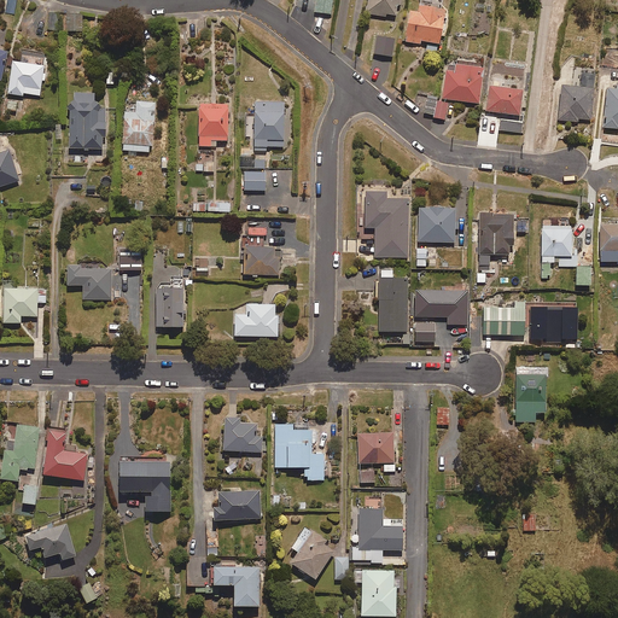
[(13,15),(16,0),(6,0),(4,12),(13,15)]
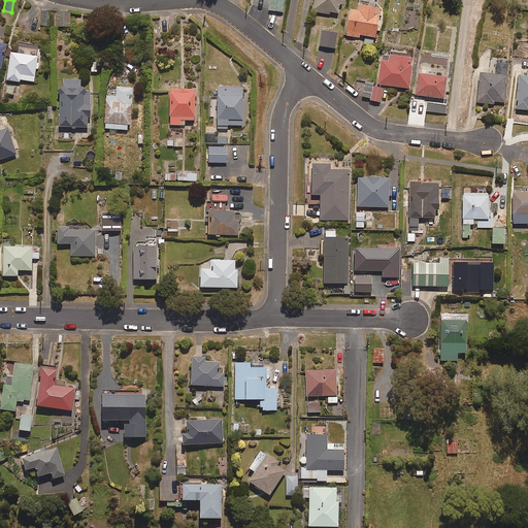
[(284,12),(285,0),(270,0),(269,10),(284,12)]
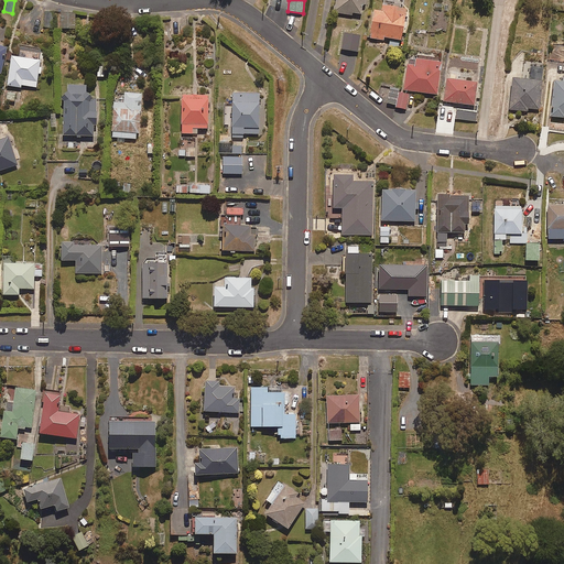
[(364,4),(364,0),(335,0),(333,13),(359,18),(361,4),(364,4)]
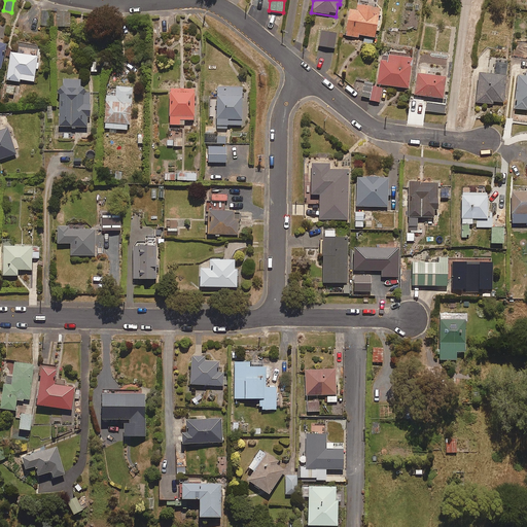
[(374,8),(375,0),(360,0),(360,6),(356,5),(355,11),(348,9),(344,36),(374,40),(378,9),(374,8)]
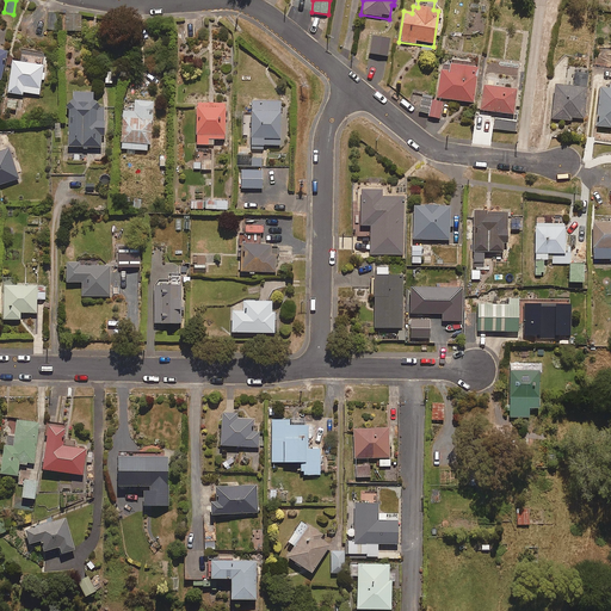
[(81,31),(81,13),(66,13),(66,31),(81,31)]
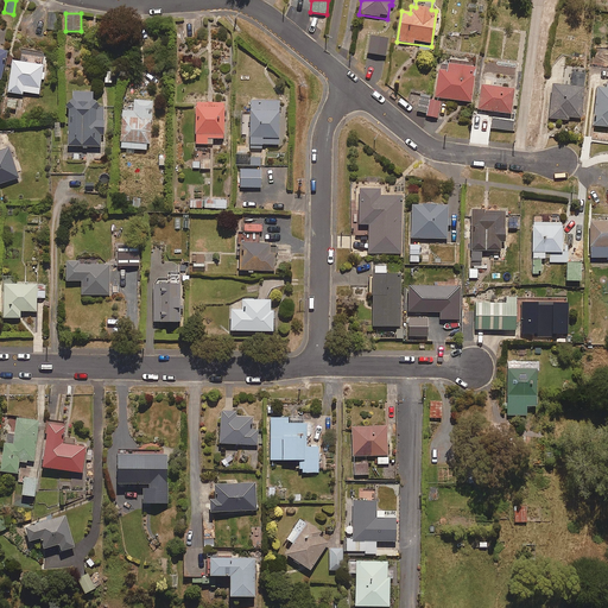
[(385,56),(387,39),(368,36),(366,54),(385,56)]
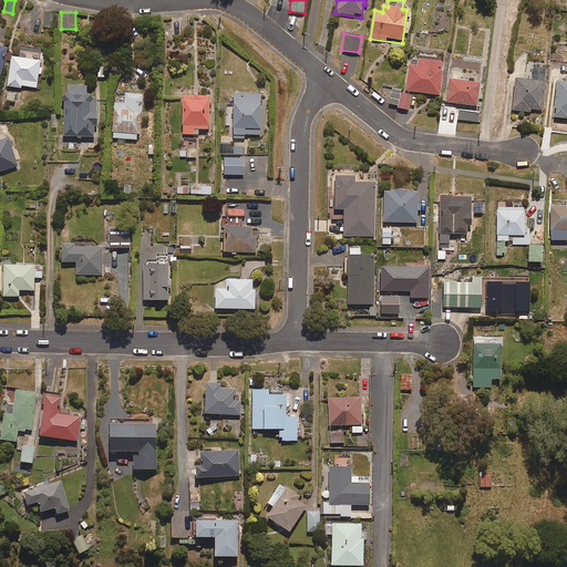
[(37,88),(41,60),(12,55),(8,86),(21,88),(21,85),(37,88)]
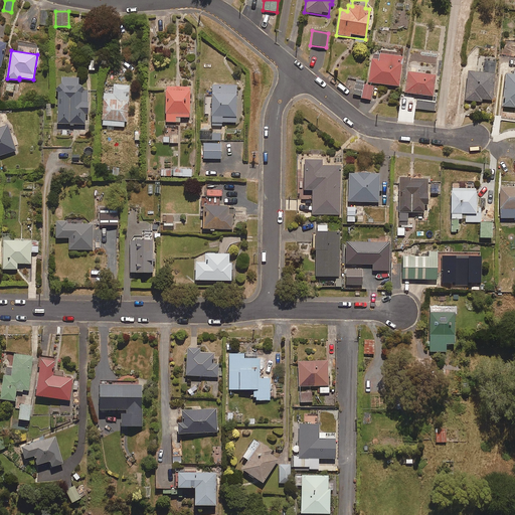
[(398,87),(401,57),(370,53),(367,82),(398,87)]
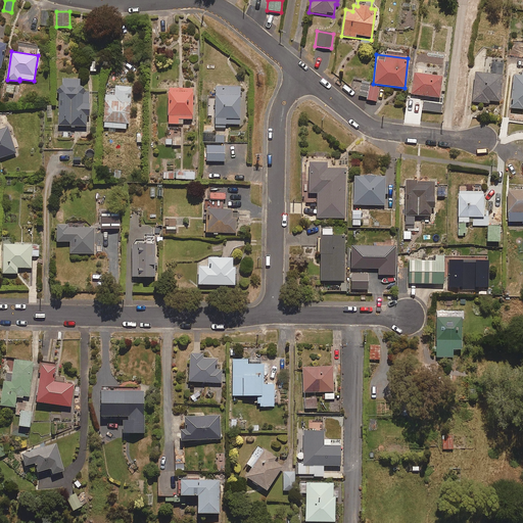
[(522,58),(514,57),(509,108),(522,109),(522,58)]
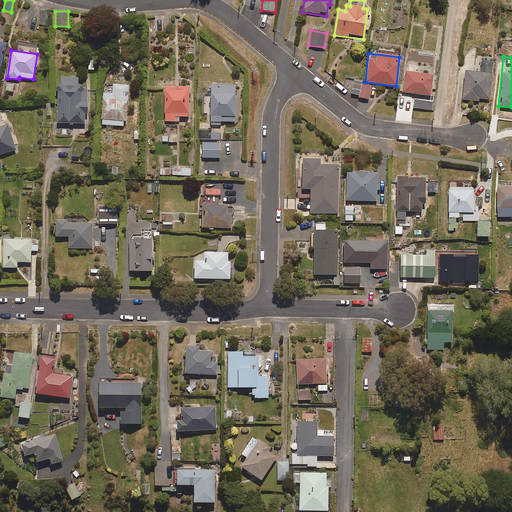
[(489,99),(490,66),(474,65),(474,72),(463,72),(462,100),(478,101),(478,99),(489,99)]
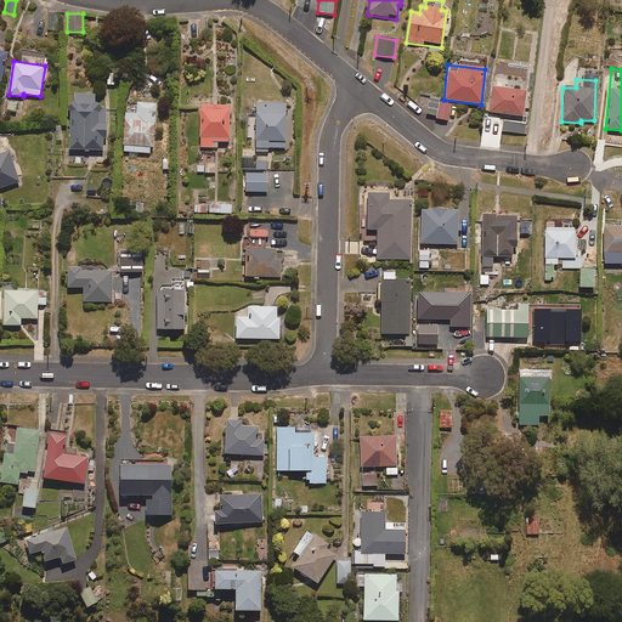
[(521,117),(525,92),(491,88),(487,112),(521,117)]
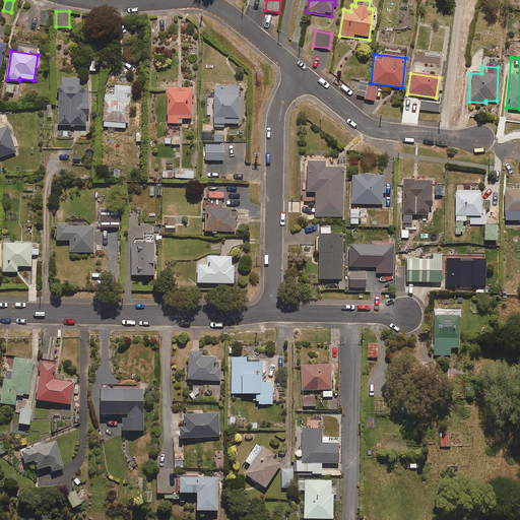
[(86,91),(79,85),(79,78),(62,78),(62,86),(58,86),(59,125),(86,125),(86,116),(89,115),(88,91),(86,91)]
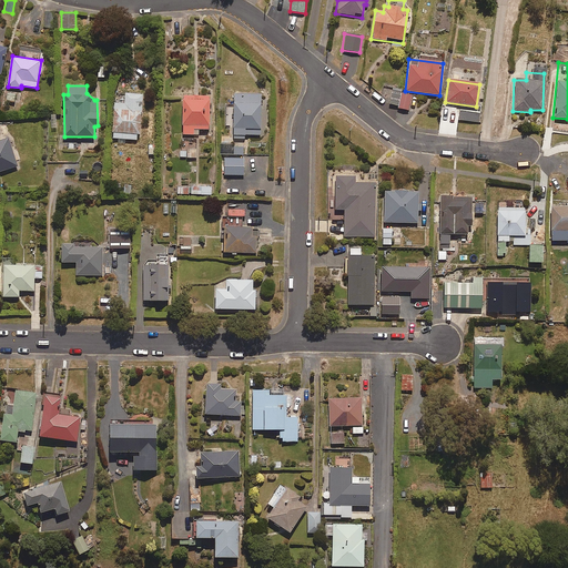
[(389,102),(392,89),(383,87),(379,99),(389,102)]
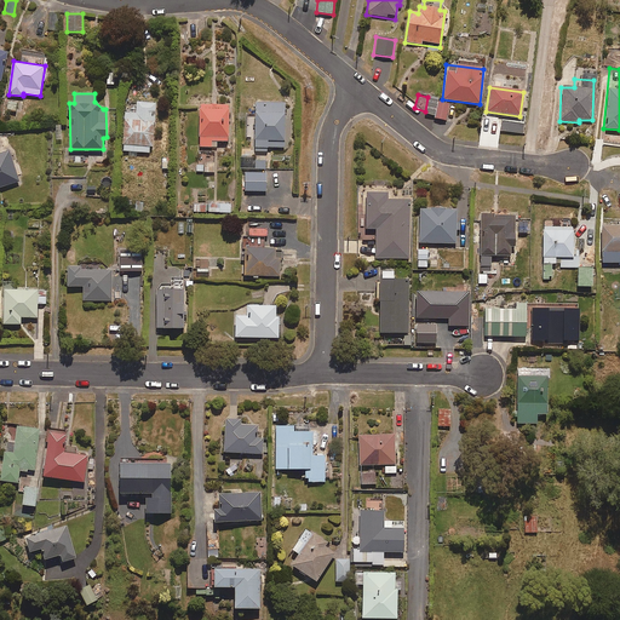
[(17,112),(18,102),(7,101),(6,110),(17,112)]
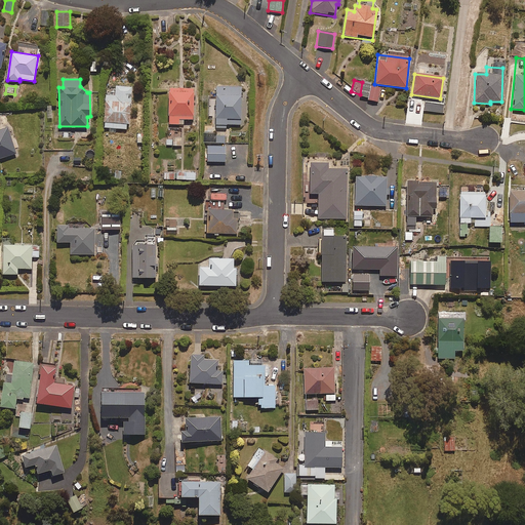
[(107,94),(104,127),(126,129),(127,124),(129,124),(132,87),(116,85),(115,95),(107,94)]
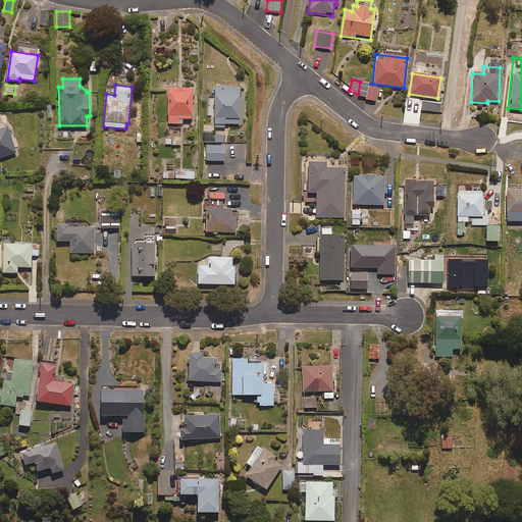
[(374,101),(377,88),(368,86),(366,100),(374,101)]
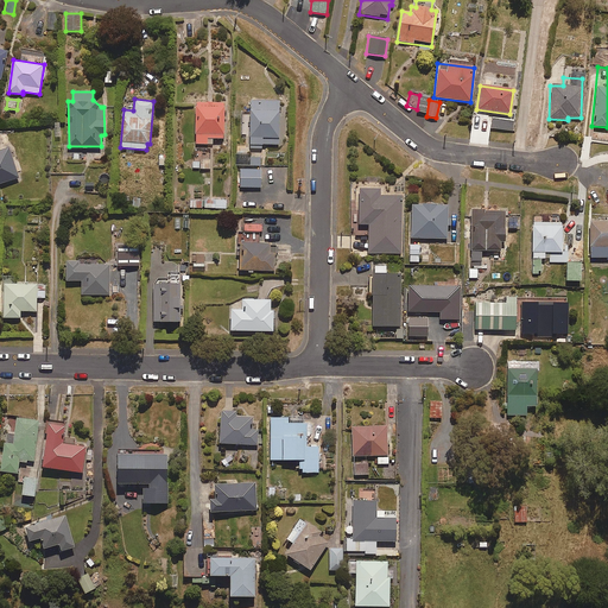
[(280,138),(279,101),(251,101),(251,124),(244,124),(244,137),(251,137),(251,149),(263,149),(263,144),(272,144),(272,138),(280,138)]
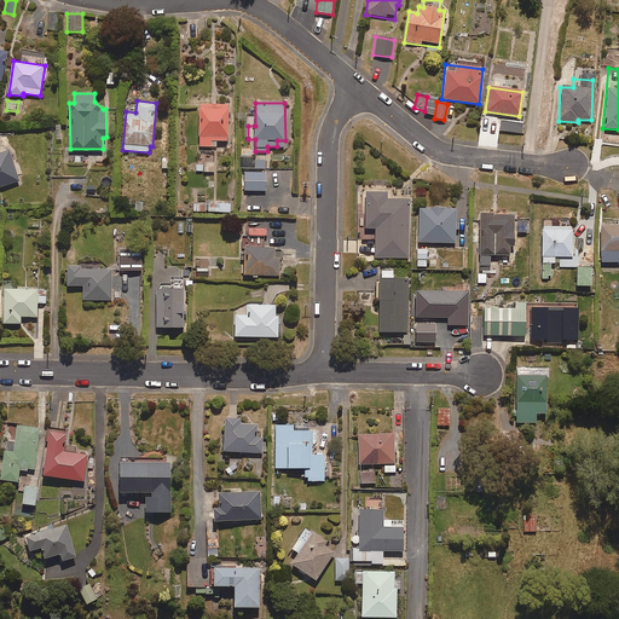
[(229,140),(229,104),(200,104),(200,146),(217,146),(217,140),(229,140)]
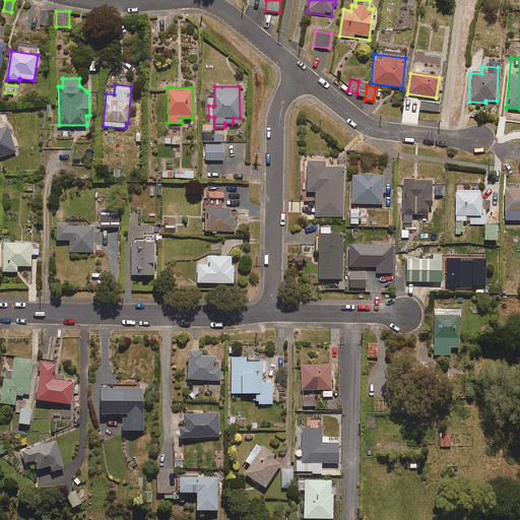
[(419,109),(420,98),(411,96),(410,108),(419,109)]
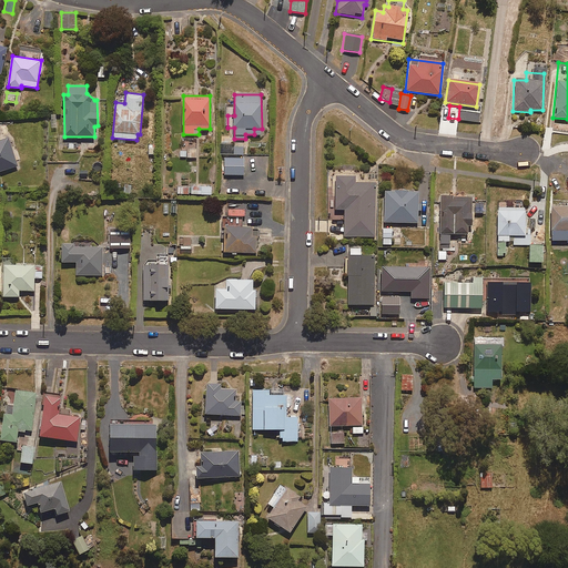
[(0,171),(17,165),(8,138),(0,139),(0,171)]
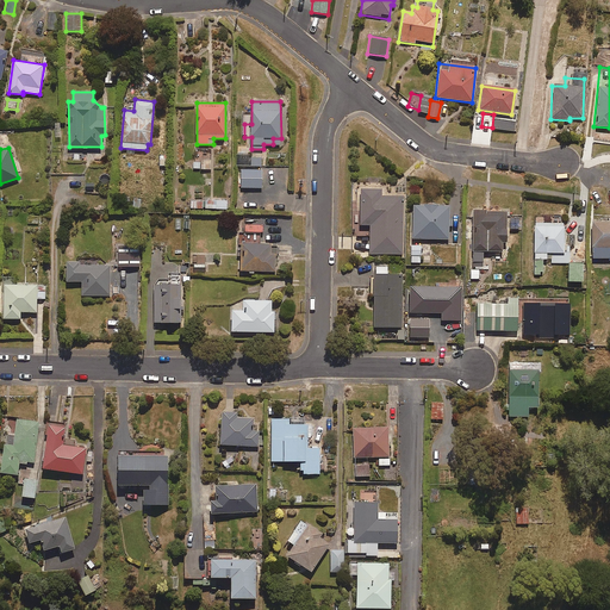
[(262,188),(262,170),(241,170),(241,187),(262,188)]
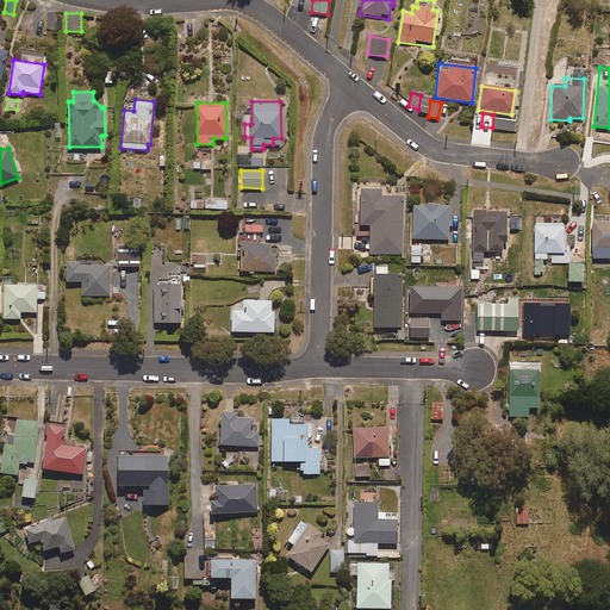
[(381,197),(381,190),(361,190),(361,225),(371,226),(371,254),(403,254),(404,197),(381,197)]
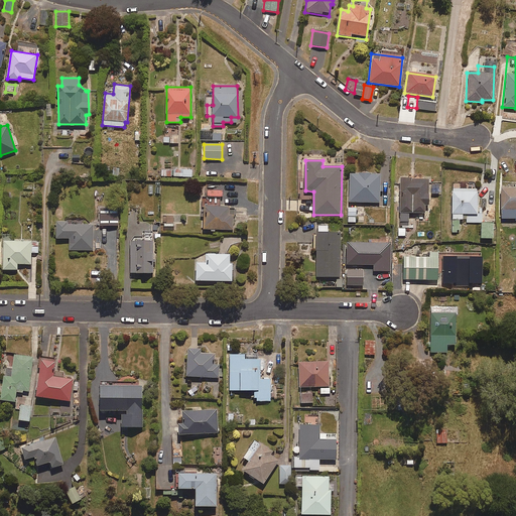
[(380,203),(381,173),(350,173),(350,202),(380,203)]
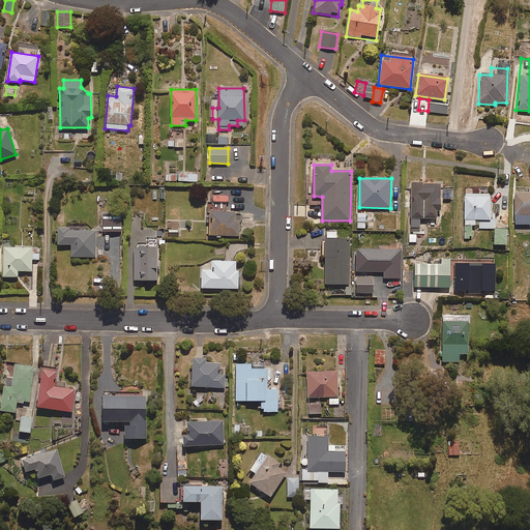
[(440,210),(441,184),(412,183),(411,233),(424,233),(424,225),(419,225),(420,218),(437,218),(437,210),(440,210)]
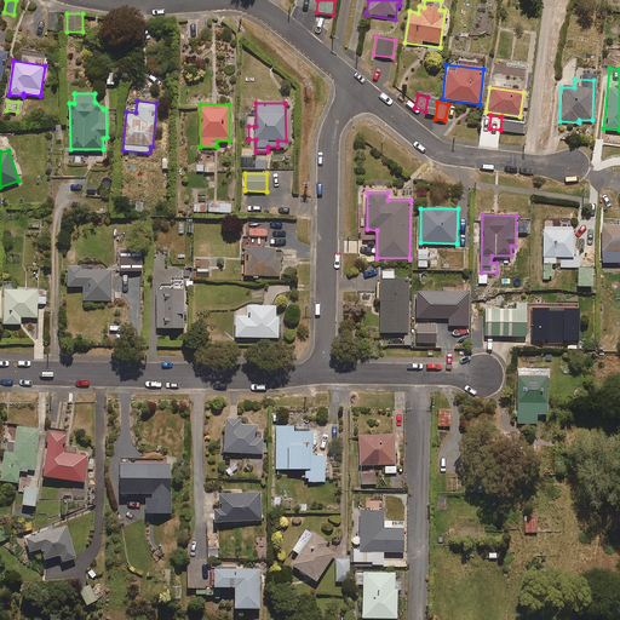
[(619,262),(619,225),(603,225),(602,262),(619,262)]
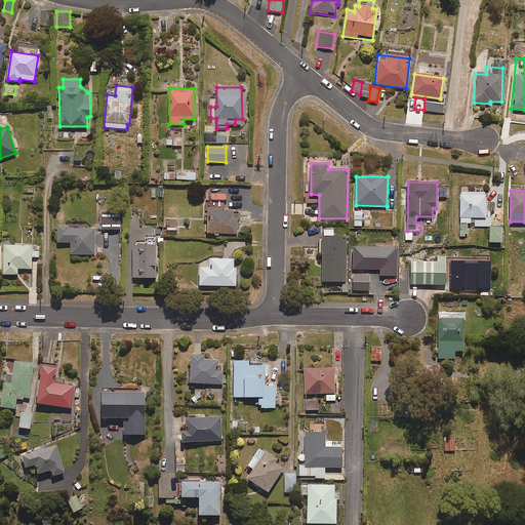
[(486,212),(486,192),(460,192),(459,236),(468,237),(468,226),(490,227),(490,212),(486,212)]
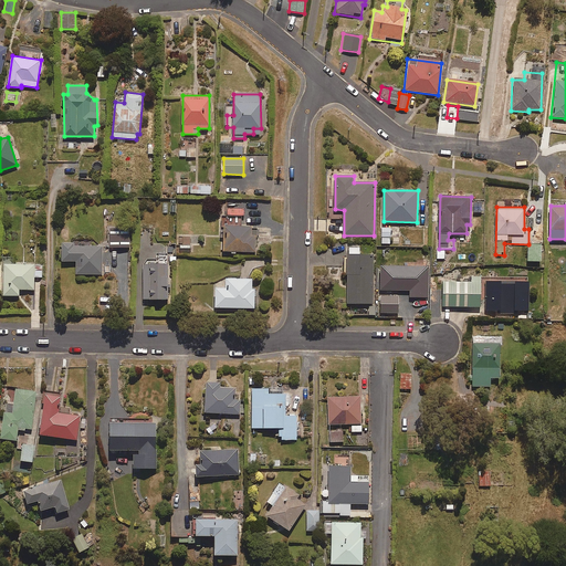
[(241,226),(242,218),(224,217),(223,251),(255,252),(257,227),(241,226)]
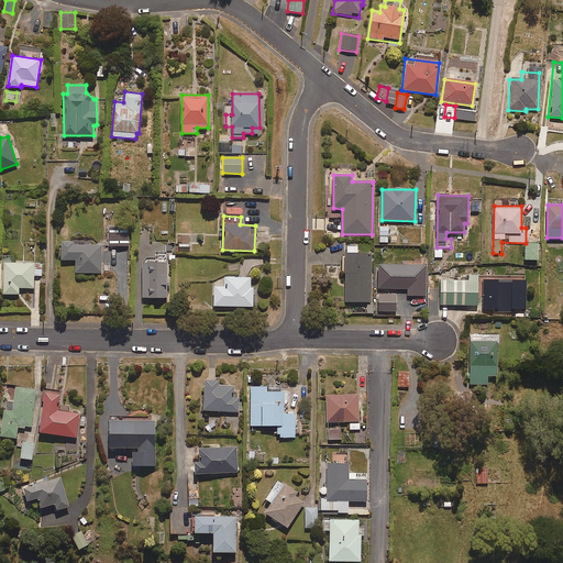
[(388,243),(389,227),(381,227),(379,242),(388,243)]
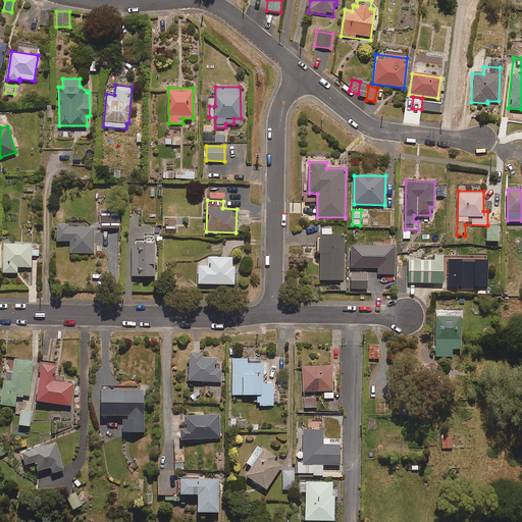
[(94,226),(66,227),(66,223),(57,224),(57,241),(70,241),(70,253),(95,253),(94,226)]
